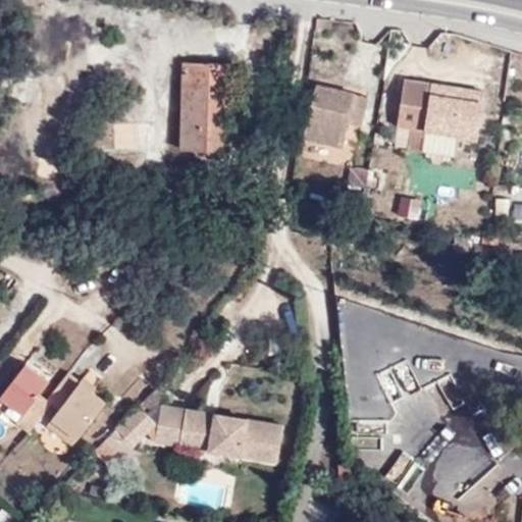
[(184,150),(225,150),(226,91),(236,91),(237,66),(184,66),(184,150)]
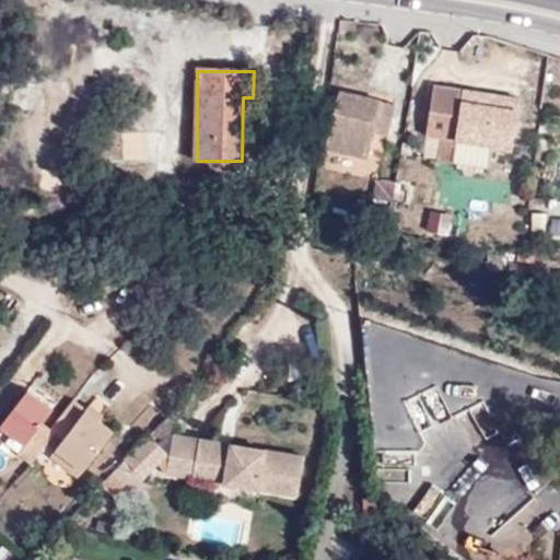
[(438,164),(452,166),(456,147),(491,152),(512,155),(521,106),(499,103),(497,108),(481,106),(481,100),(433,92),(426,141),(440,144),(438,164)]
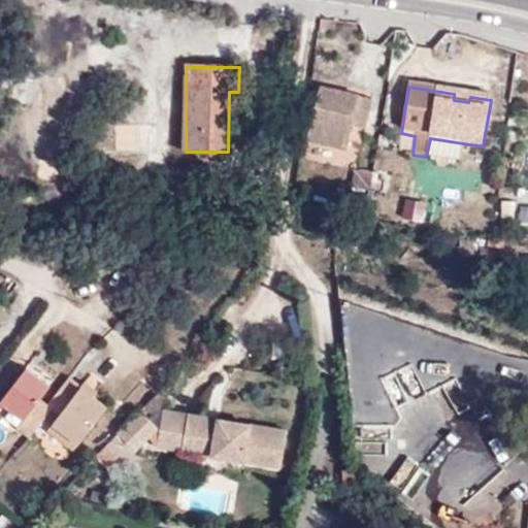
[(309,141),(345,149),(358,97),(322,90),(309,141)]
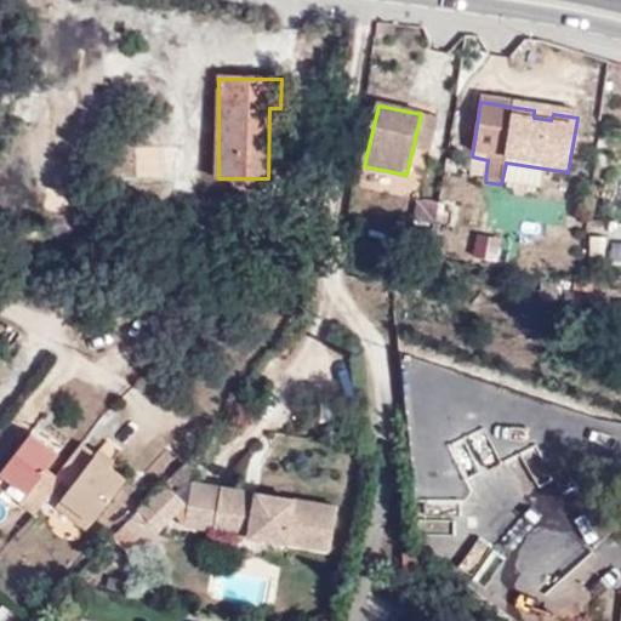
[(183,180),(182,143),(135,143),(135,181),(183,180)]
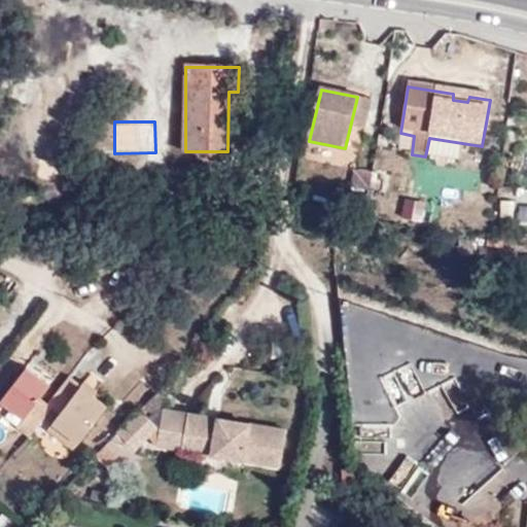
[(429,138),(425,156),(459,162),(462,143),(429,138)]
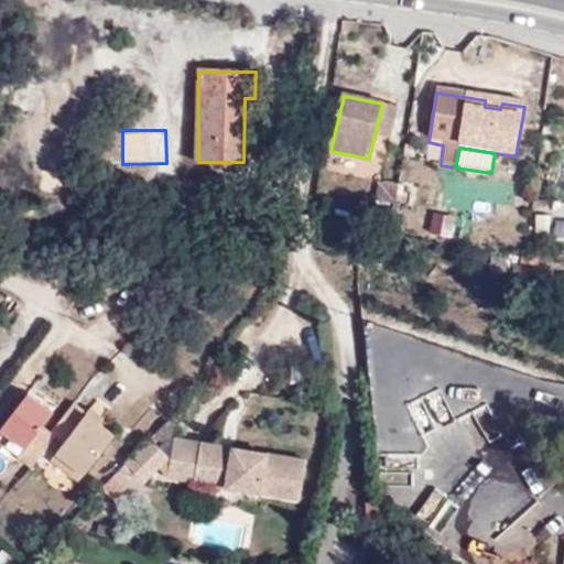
[(393,205),(397,186),(401,156),(388,154),(381,196),(372,195),(371,203),(380,205),(381,202),(393,205)]
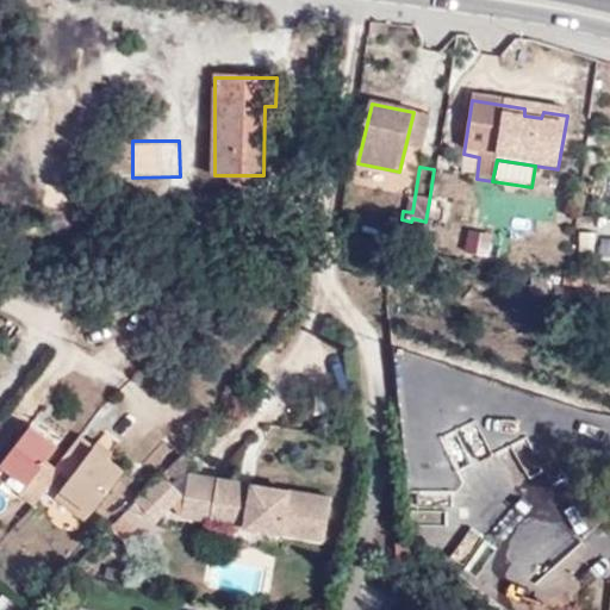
[(425,222),(425,224),(444,228),(448,205),(429,201),(425,222)]
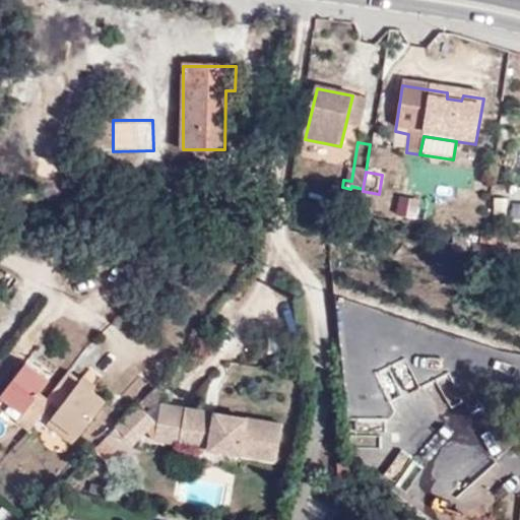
[(396,212),(415,213),(417,196),(397,195),(396,212)]
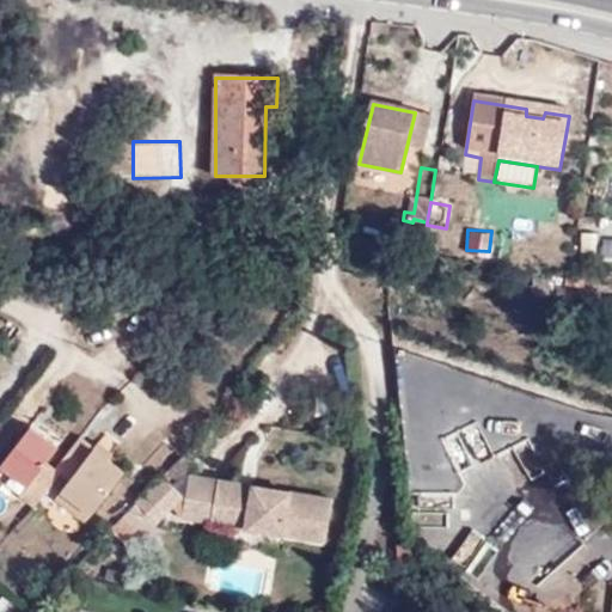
[(600,267),(611,267),(611,237),(603,237),(600,267)]
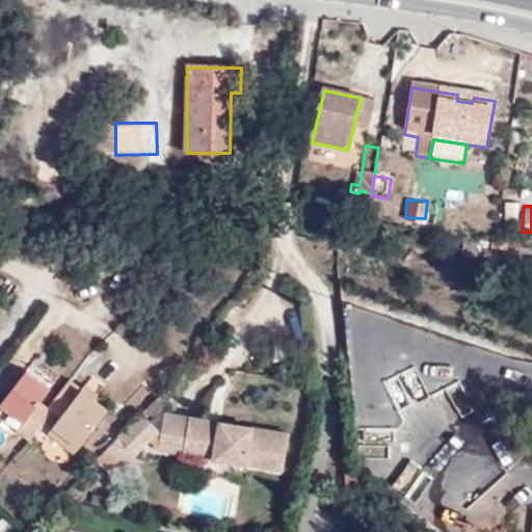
[(30,366),(26,372),(50,390),(53,386),(30,366)]
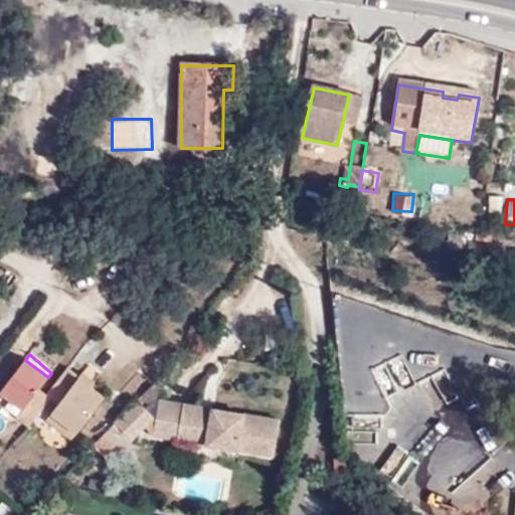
[(28,428),(49,399),(45,396),(37,391),(48,377),(25,360),(0,391),(0,393),(22,411),(17,419),(28,428)]
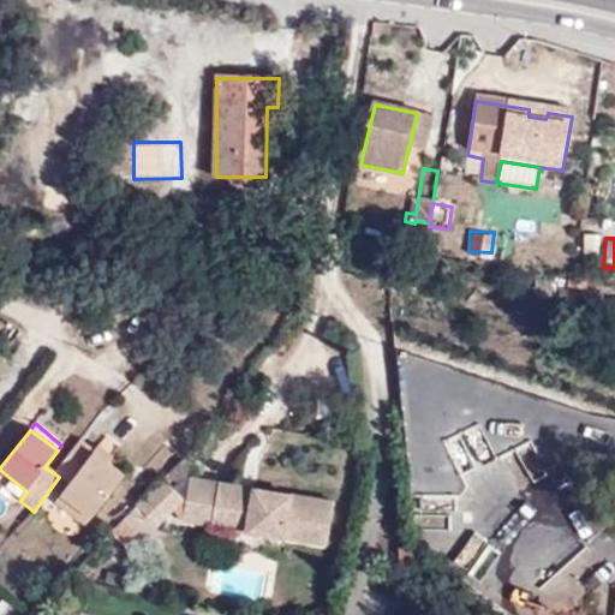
[(70,484),(63,494),(93,517),(123,476),(107,464),(93,452),(78,441),(54,473),(59,477),(70,484)]
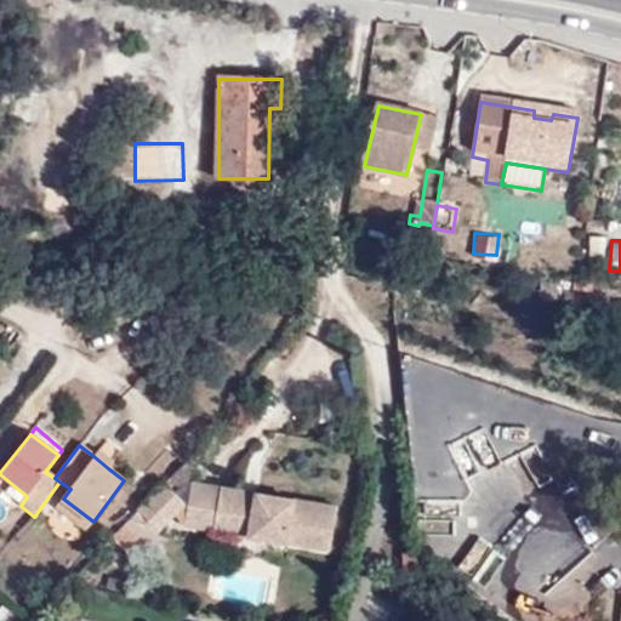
[(93,456),(108,468),(113,462),(98,450),(93,456)]
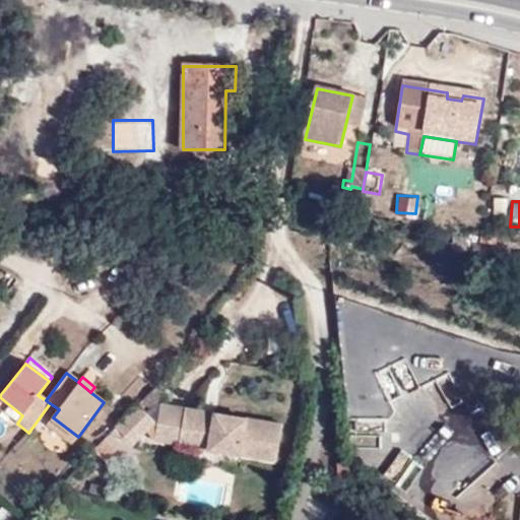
[(166,395),(156,384),(142,400),(151,409),(166,395)]
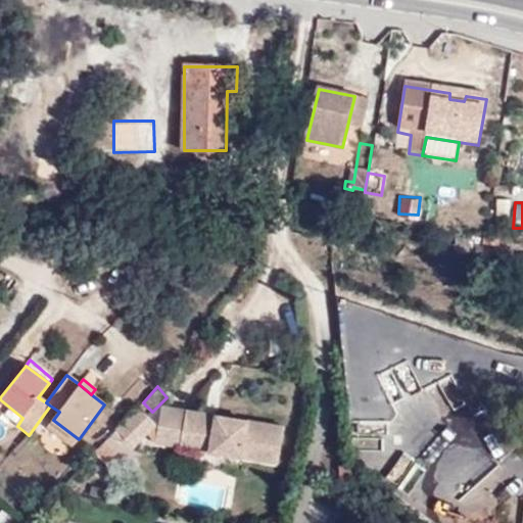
[(152,412),(143,402),(139,407),(147,416),(152,412)]
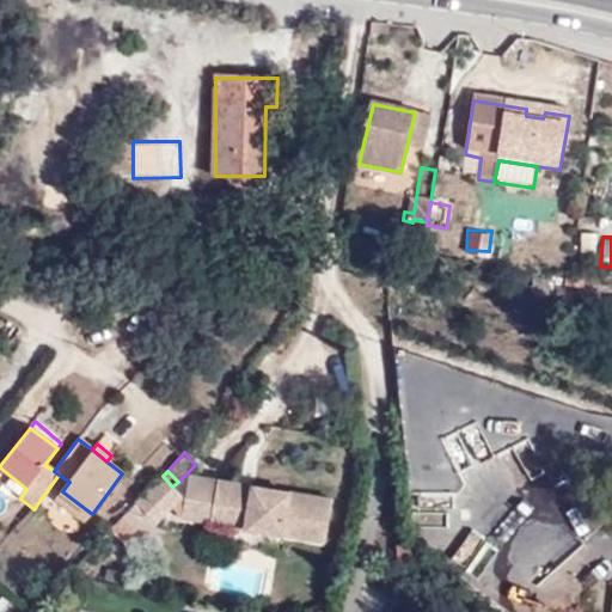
[(172,487),(163,476),(139,501),(158,522),(183,497),(172,487)]
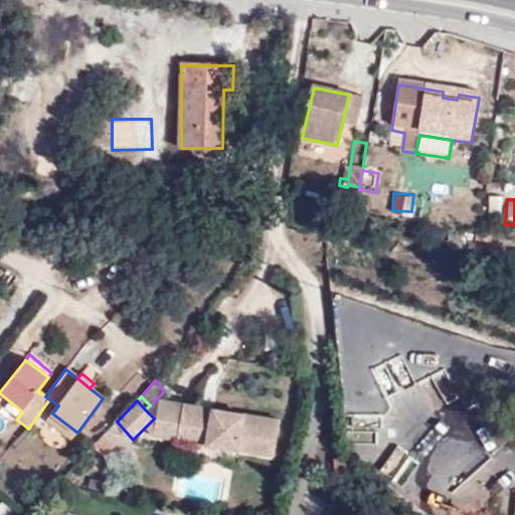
[(155,437),(178,440),(182,404),(160,400),(155,437)]
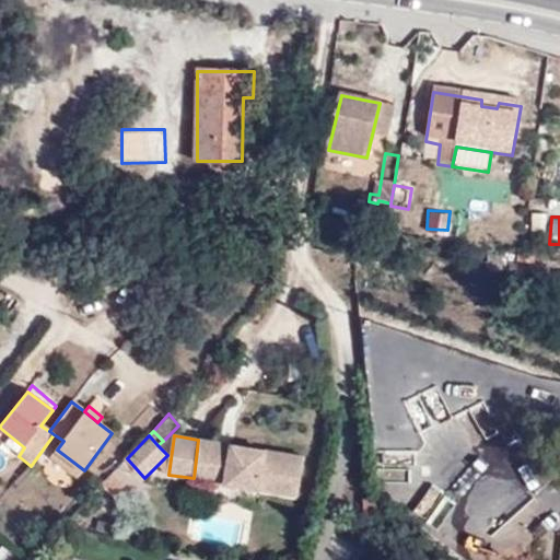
[(198,440),(194,478),(298,493),(302,455),(198,440)]
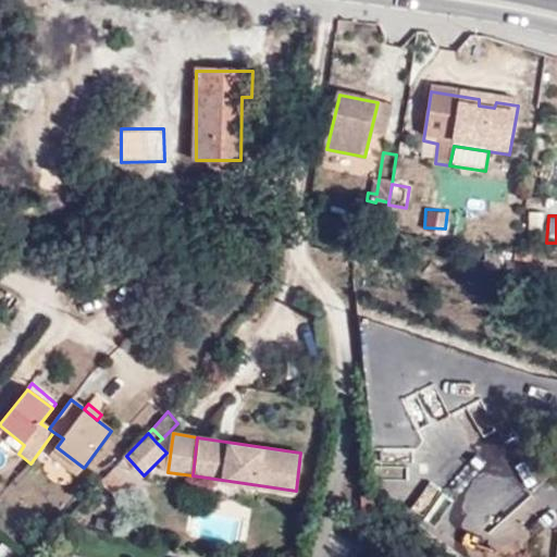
[(84,468),(57,447),(50,455),(77,477),(84,468)]
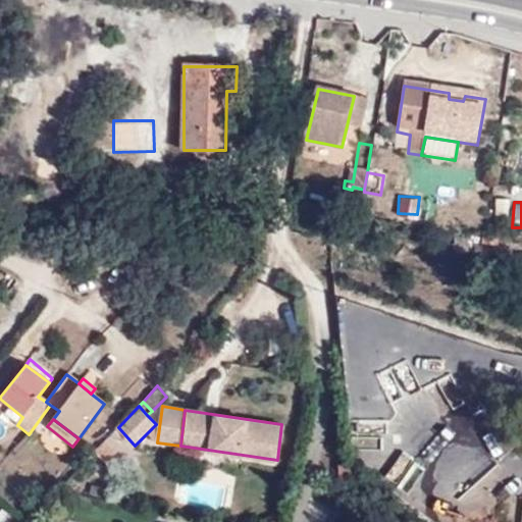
[(118,427),(94,453),(110,468),(135,446),(118,427)]
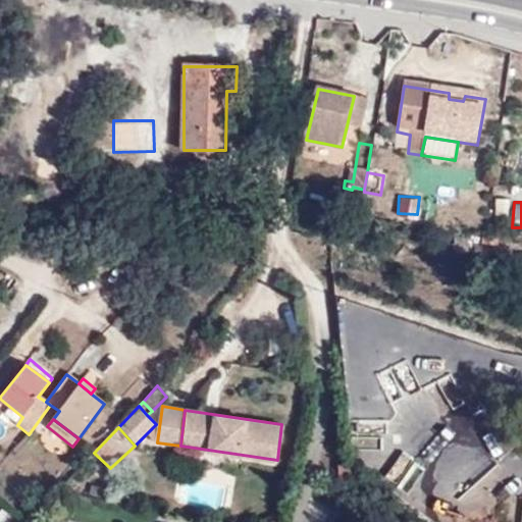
[(383,493),(402,502),(416,470),(400,460),(383,493)]
